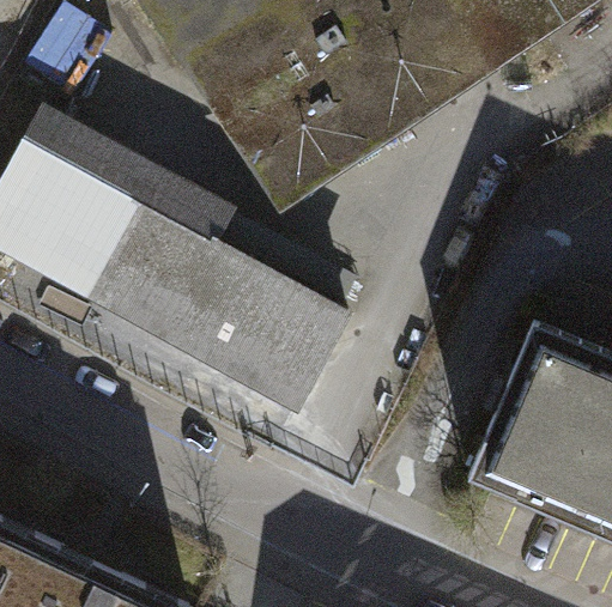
[(140,0),(187,70),(240,35),(304,131),(461,25),(491,70),(595,0),(140,0)]
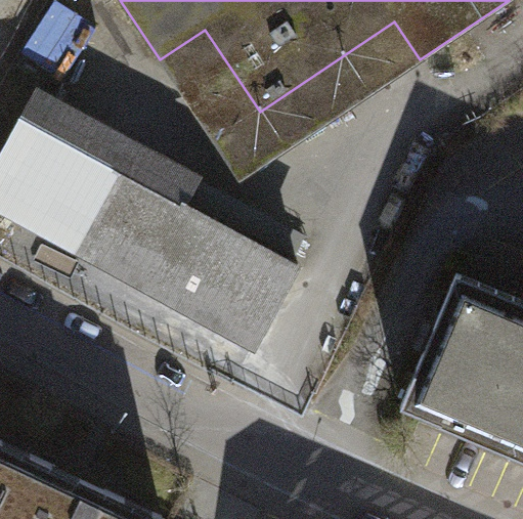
[(32,58),(72,76),(96,19),(56,2),(32,58)]
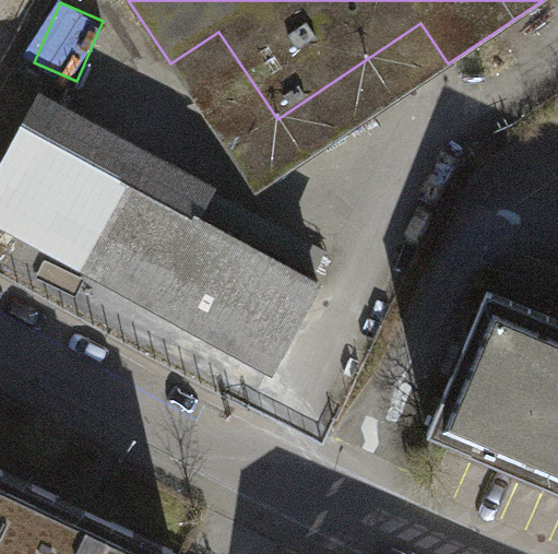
[(218,32),(170,63),(257,191),(448,63),(420,23),(277,119),(218,32)]
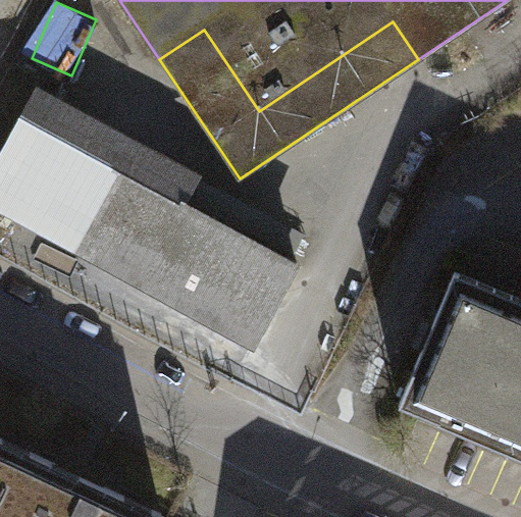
[(0,160),(0,200),(111,259),(149,188),(21,120),(0,160)]
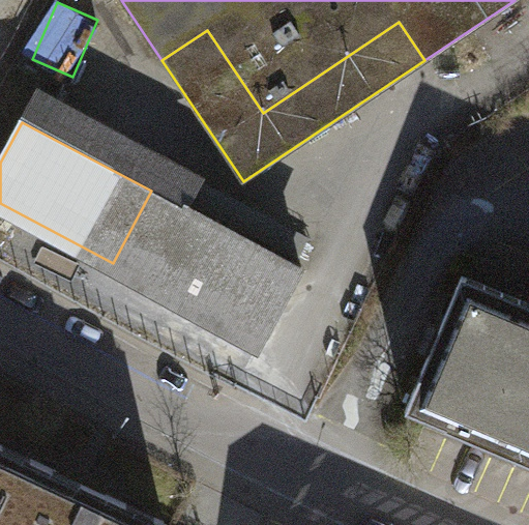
[(301,270),(151,191),(113,263),(262,343),(301,270)]
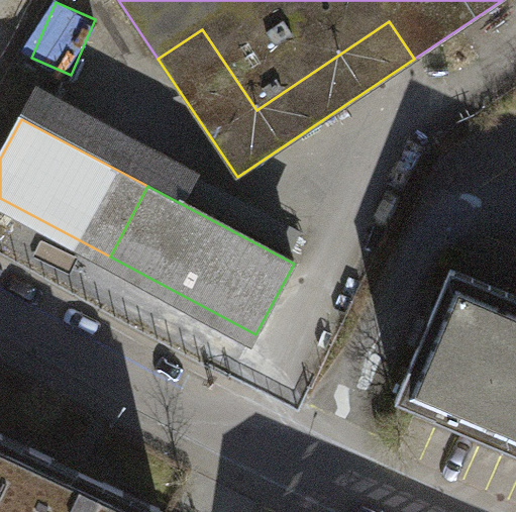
[(515,298),(448,270),(392,404),(515,456),(515,298)]
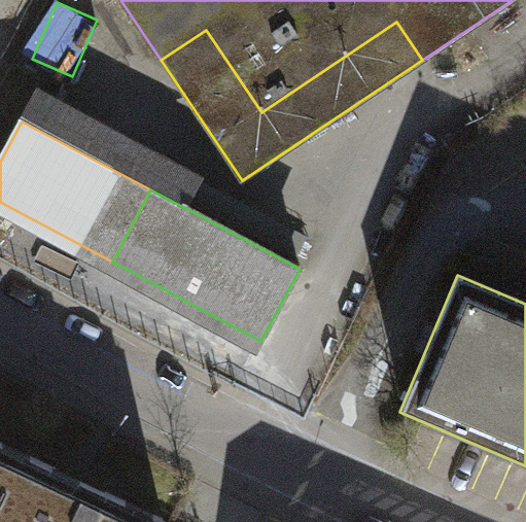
[(158,521),(0,448),(0,521),(158,521)]
